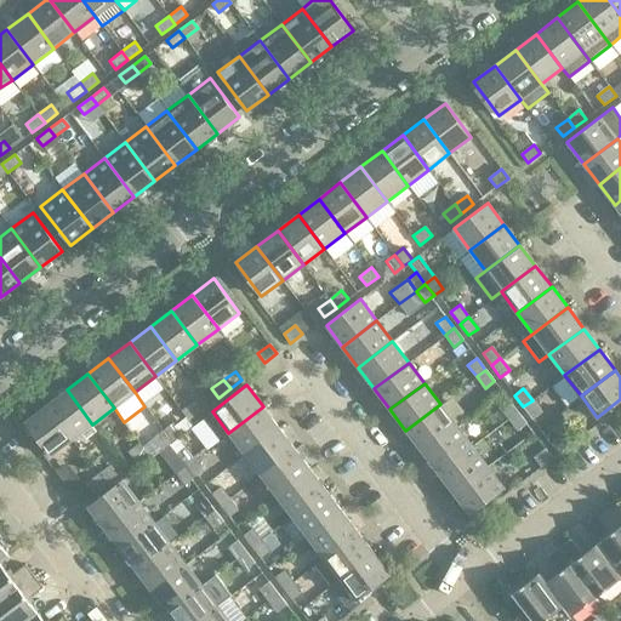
[(92,425),(67,389),(46,405),(72,440),(92,425)]
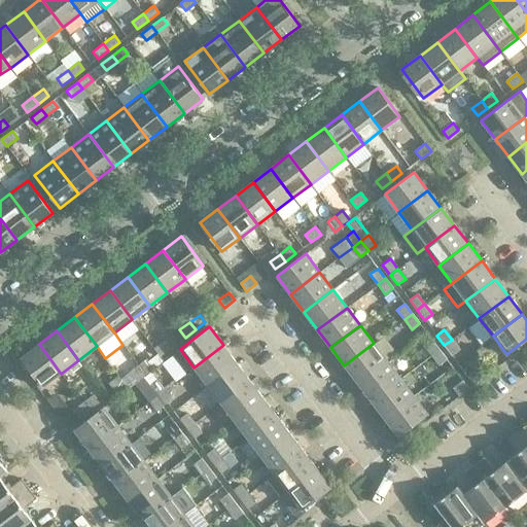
[(438,349),(431,339),(423,345),(431,355),(438,349)]
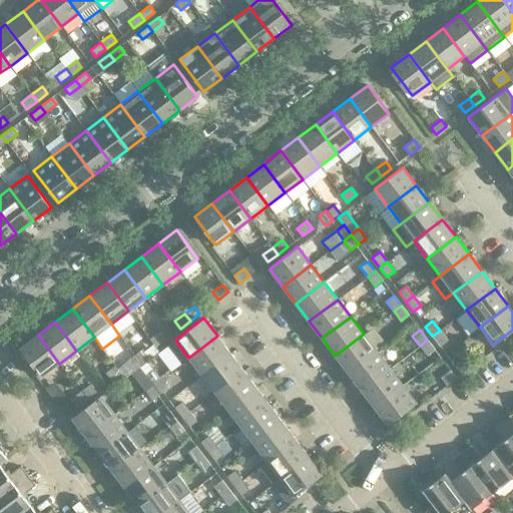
[(447,340),(440,331),(432,336),(439,346),(447,340)]
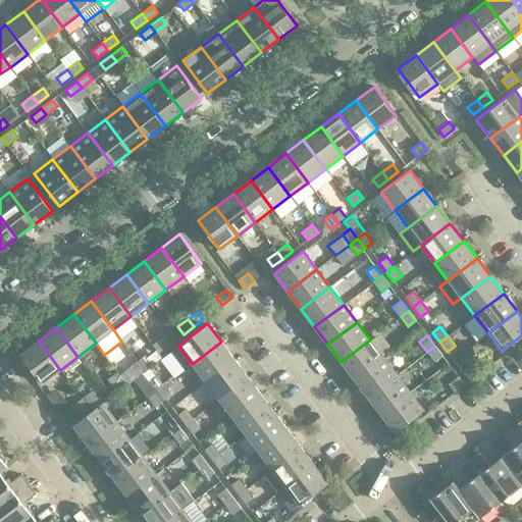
[(158,353),(168,346),(162,338),(153,346),(158,353)]
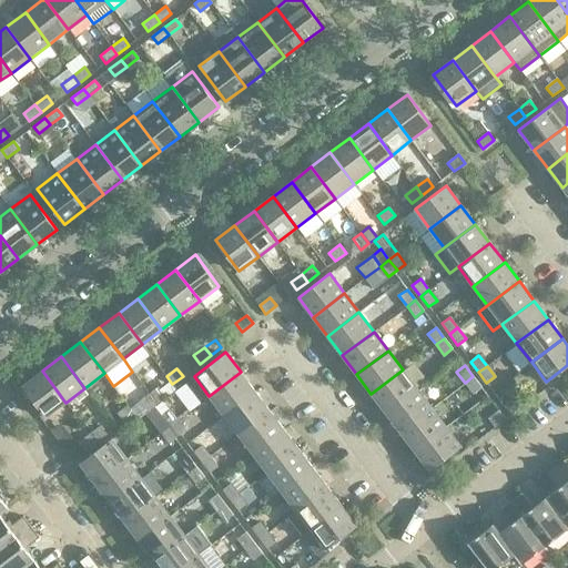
[(417,388),(403,369),(371,394),(385,413),(417,388)]
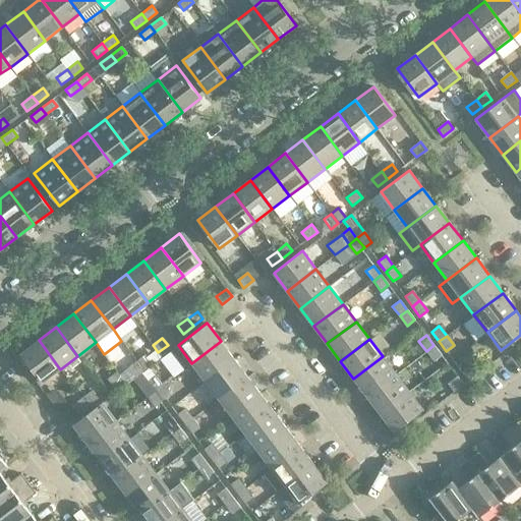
[(60,369),(39,340),(20,354),(42,383),(60,369)]
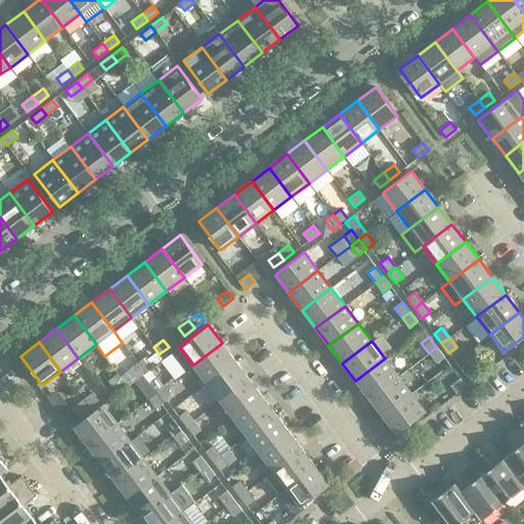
[(235,360),(222,343),(192,365),(207,383),(235,360)]
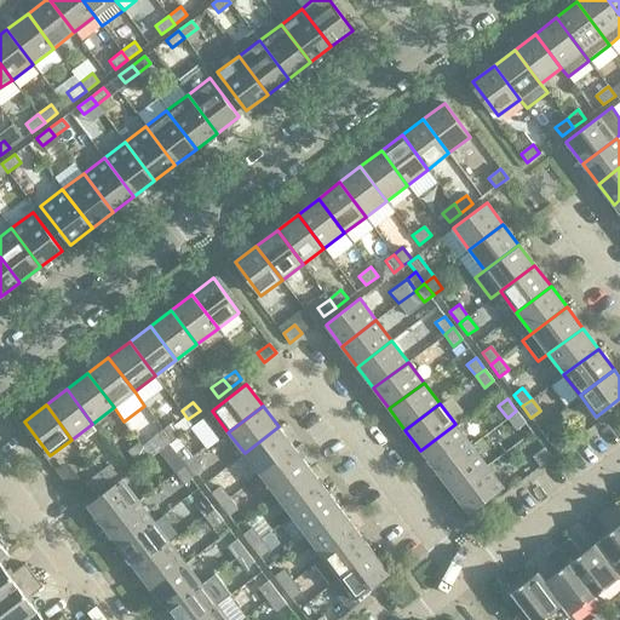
[(526,423),(516,411),(507,418),(516,429),(526,423)]
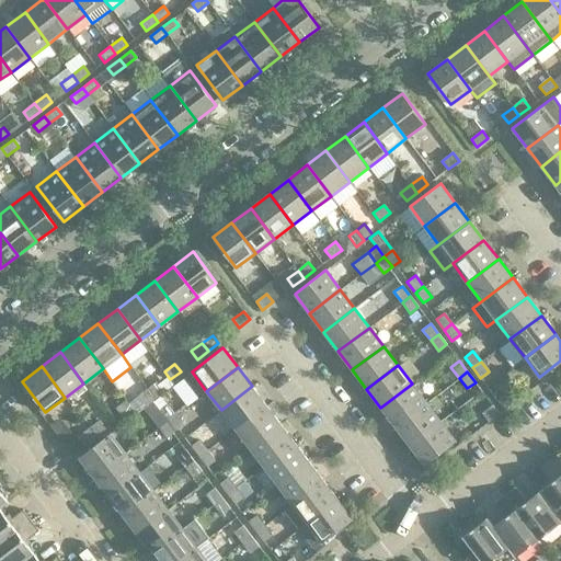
[(156,382),(147,388),(156,399),(163,393),(156,382)]
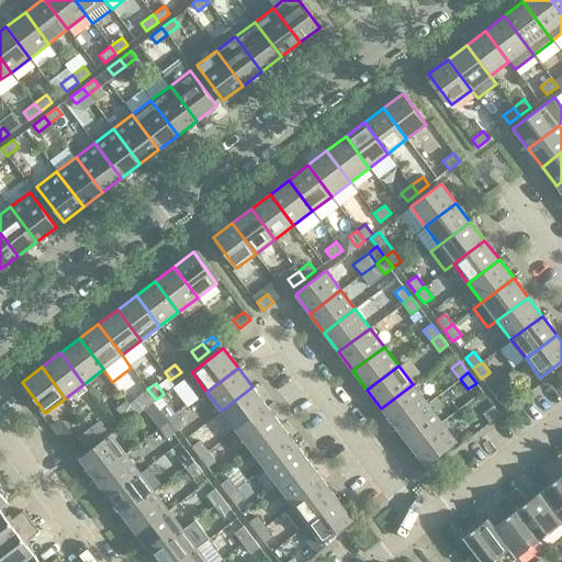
[(427,403),(413,384),(381,408),(395,427),(427,403)]
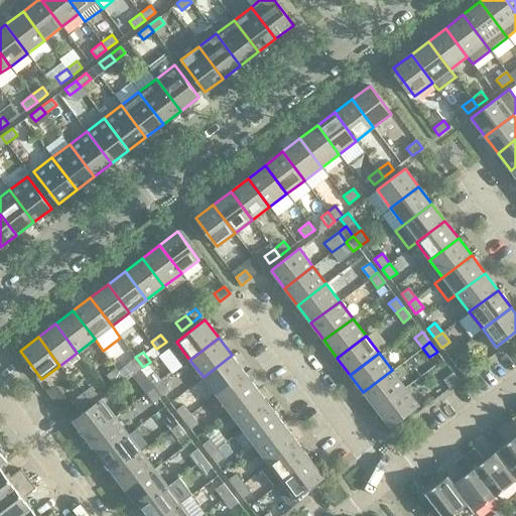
[(245,373),(232,355),(204,377),(217,394),(245,373)]
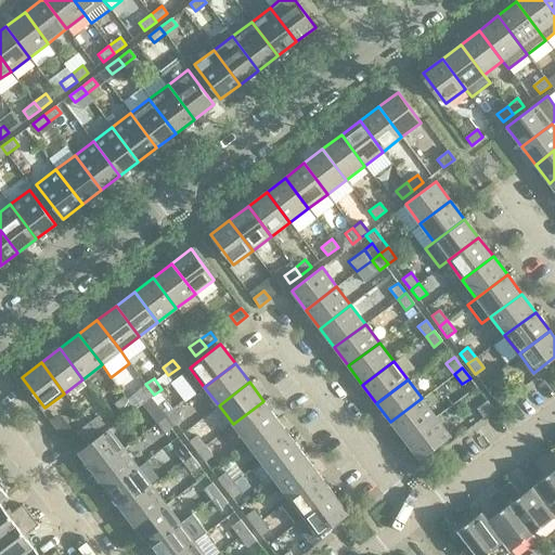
[(154,395),(145,384),(138,390),(145,401),(154,395)]
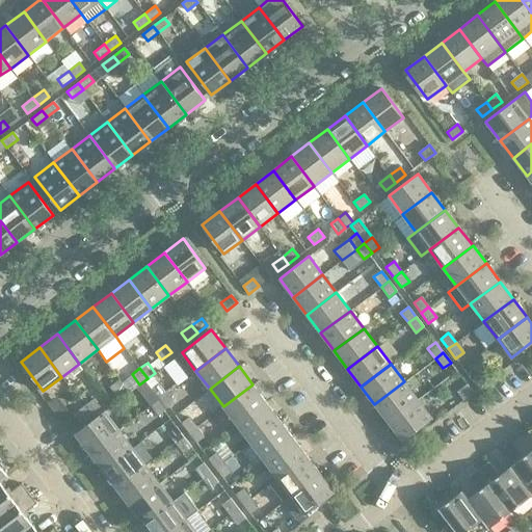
[(482,373),(472,380),(478,388),(488,380),(482,373)]
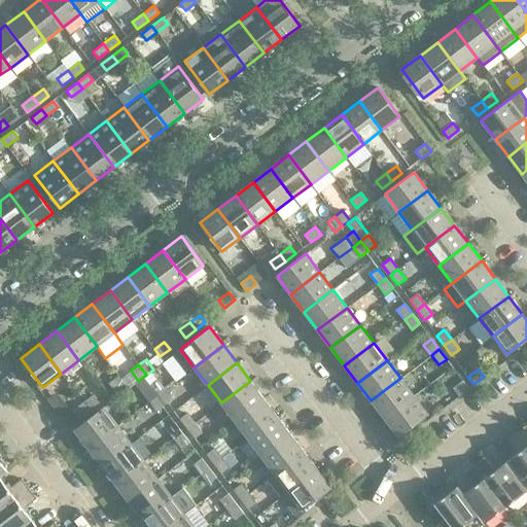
[(108,384),(114,391),(125,384),(118,376),(108,384)]
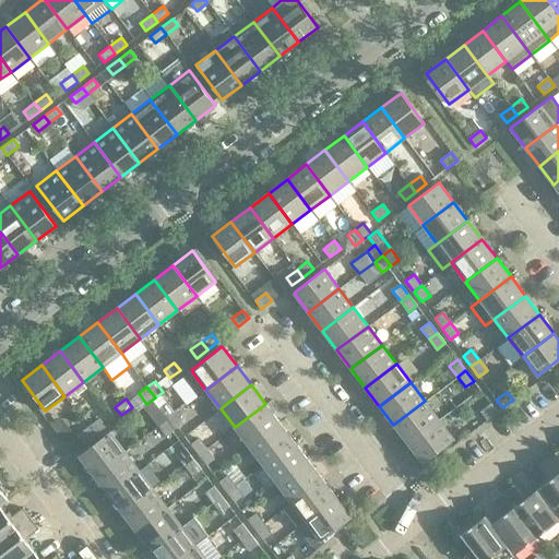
[(439,420),(425,401),(393,425),(407,443),(439,420)]
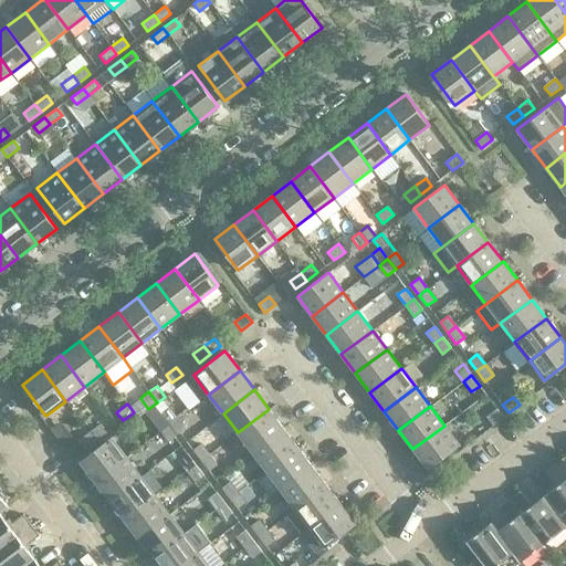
[(169,408),(160,413),(169,425),(177,418),(169,408)]
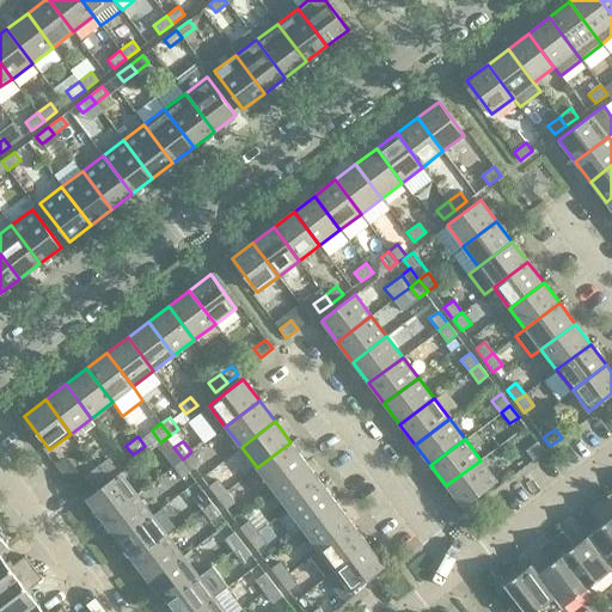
[(306,463),(291,442),(257,467),(273,488),(306,463)]
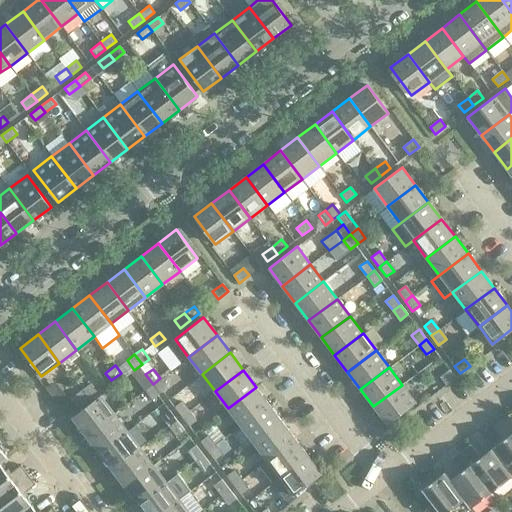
[(455,377),(449,370),(440,377),(445,385),(455,377)]
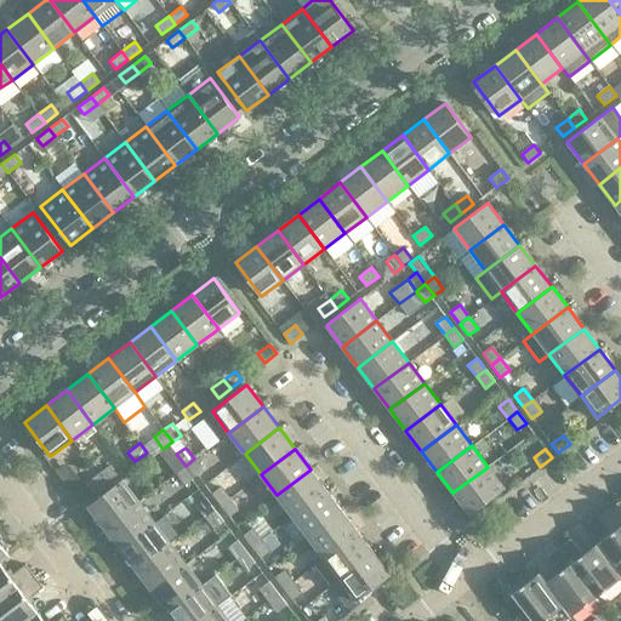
[(186,466),(176,454),(167,461),(176,472),(186,466)]
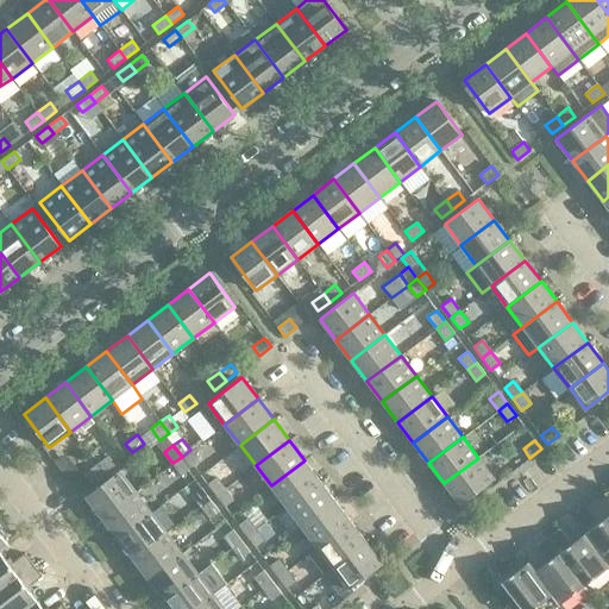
[(199,462),(190,450),(182,457),(190,468),(199,462)]
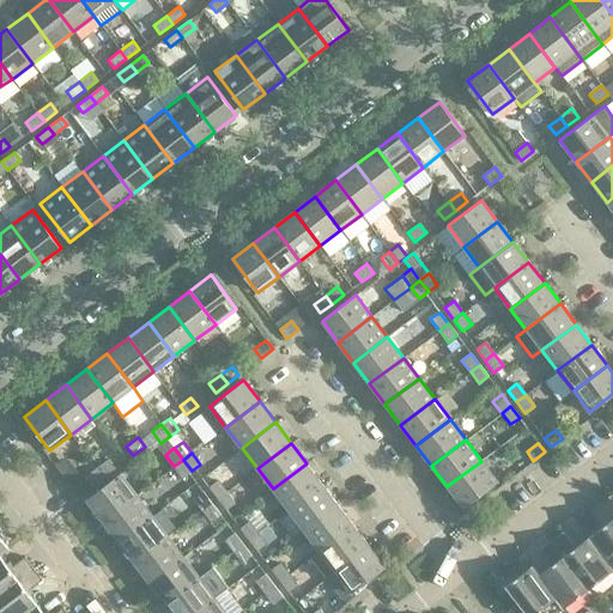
[(109,460),(97,468),(103,478),(115,468),(109,460)]
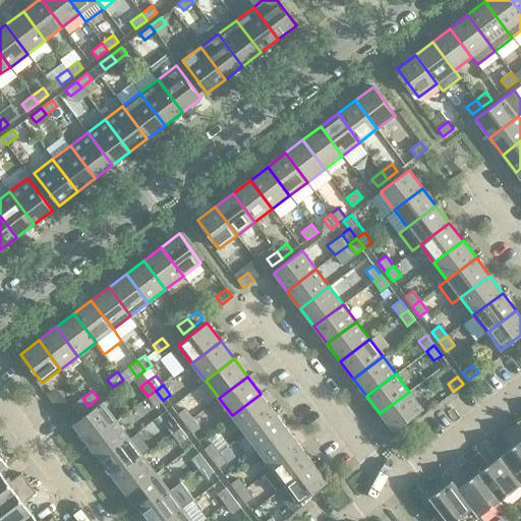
[(163,400),(156,391),(148,396),(156,406),(163,400)]
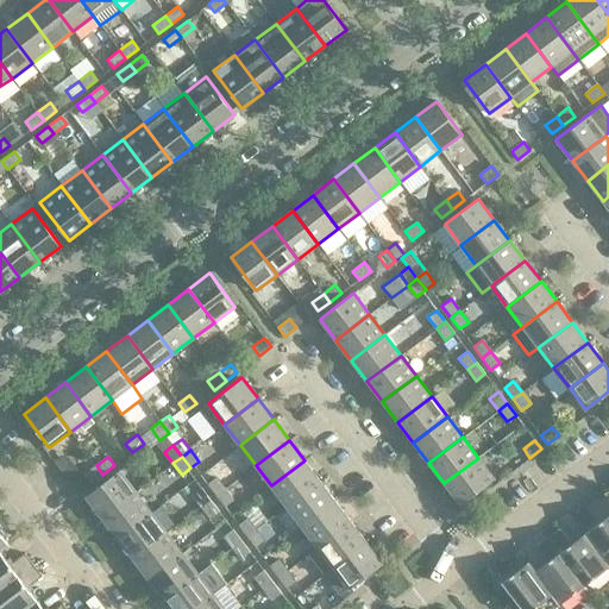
[(494,478),(478,458),(444,483),(460,504),(494,478)]
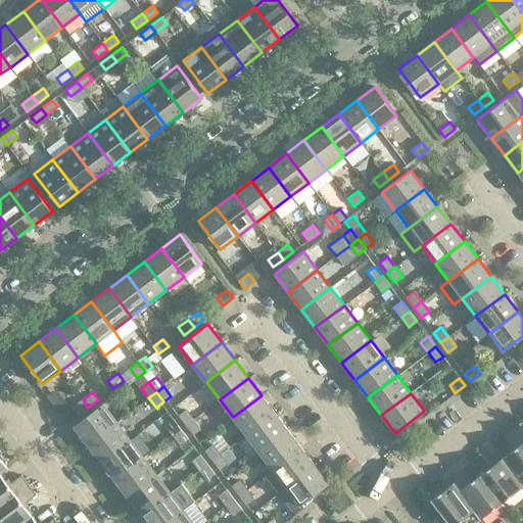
[(275,413),(262,395),(233,417),(246,435),(275,413)]
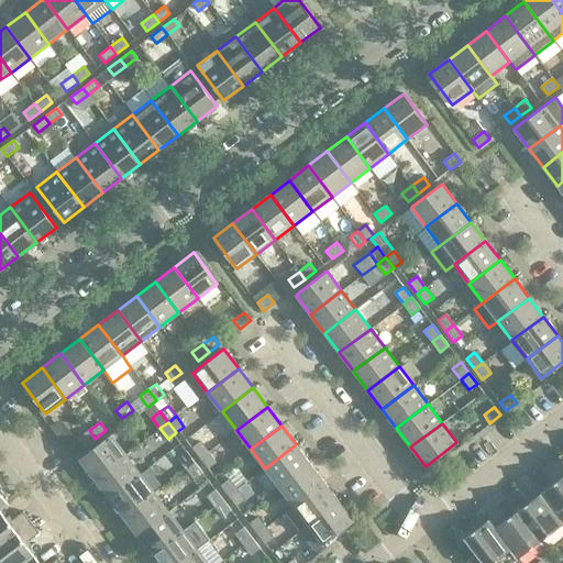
[(67,427),(57,435),(65,446),(76,438),(67,427)]
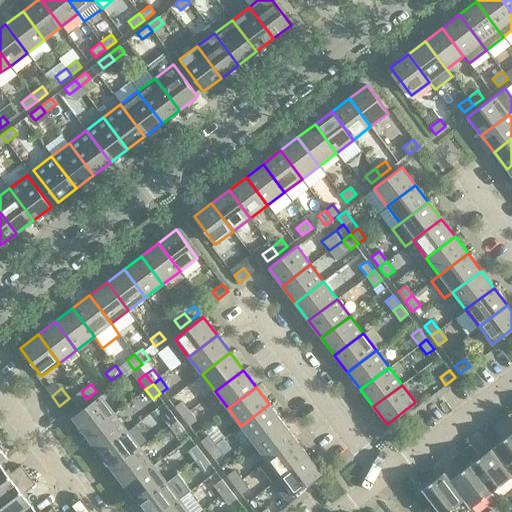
[(86,399),(81,391),(71,399),(77,406),(86,399)]
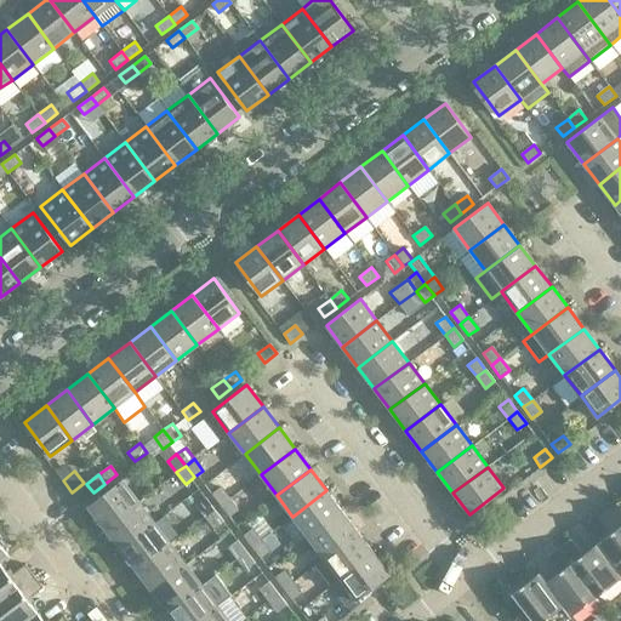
[(138,501),(121,480),(87,506),(103,528),(138,501)]
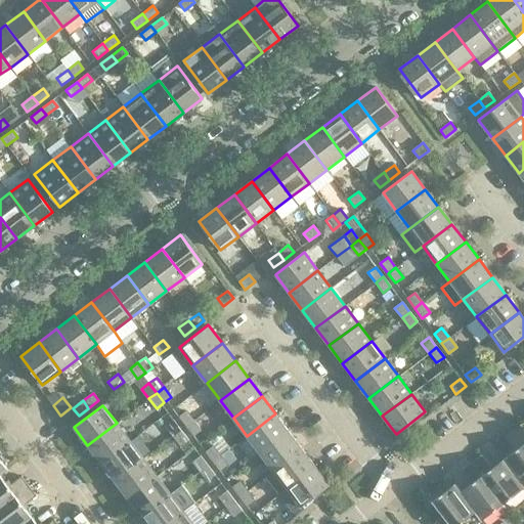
[(185,410),(178,417),(185,427),(193,421),(185,410)]
